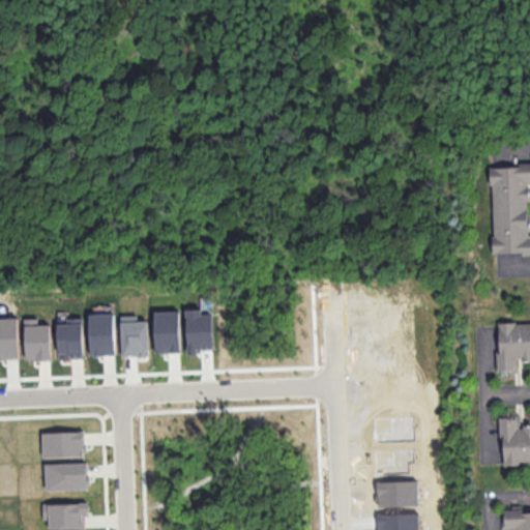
[(494,253),(524,252),(524,255),(529,254),(529,215),(529,182),(529,164),(492,166),(494,253)]
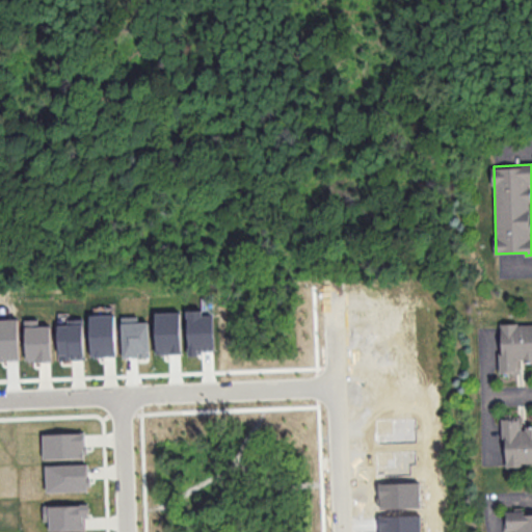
[(188,355),(200,355),(200,350),(214,350),(213,315),(203,315),(203,310),(187,310),(188,355)]
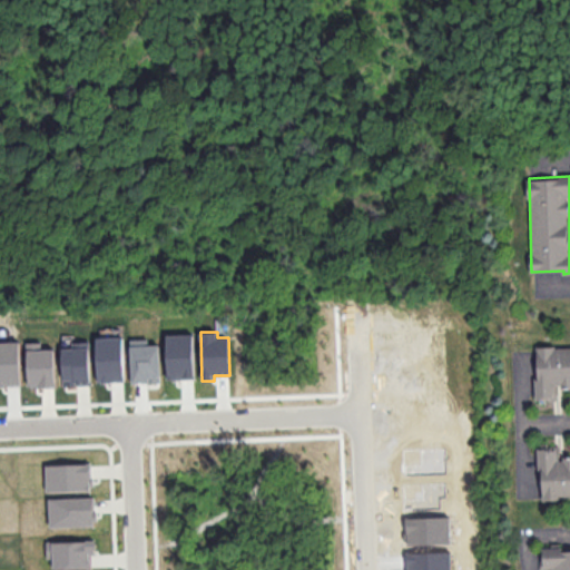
[(166,334),(167,379),(195,379),(194,333),(166,334)]
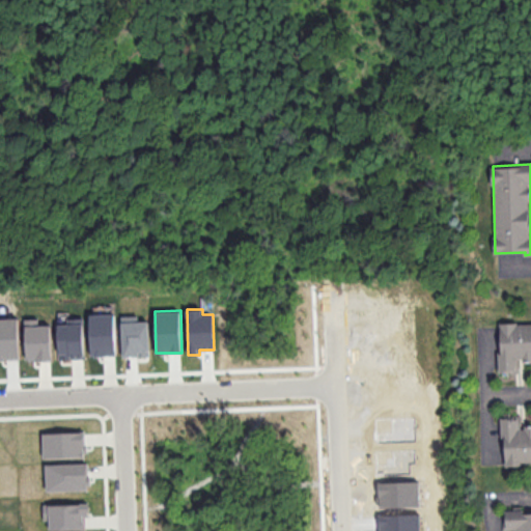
[(115,313),(90,314),(91,356),(116,356),(115,313)]
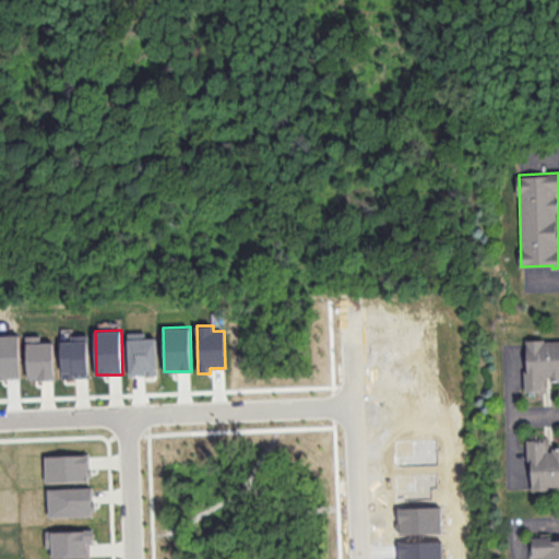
[(129,376),(157,376),(157,337),(145,337),(145,332),(128,332),(129,376)]
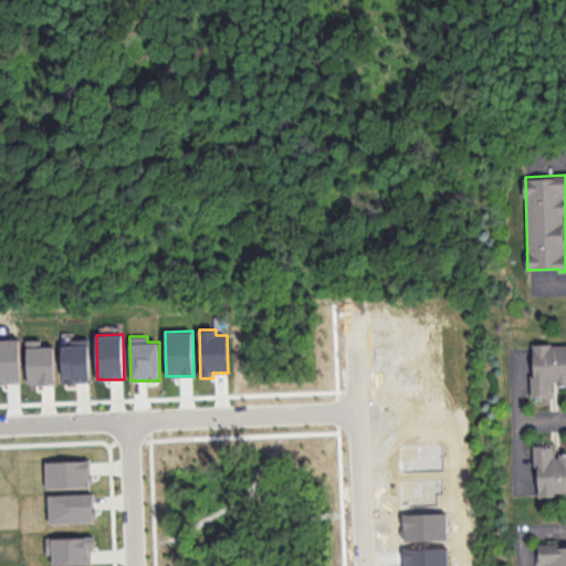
[(20,338),(0,338),(0,383),(21,383),(20,338)]
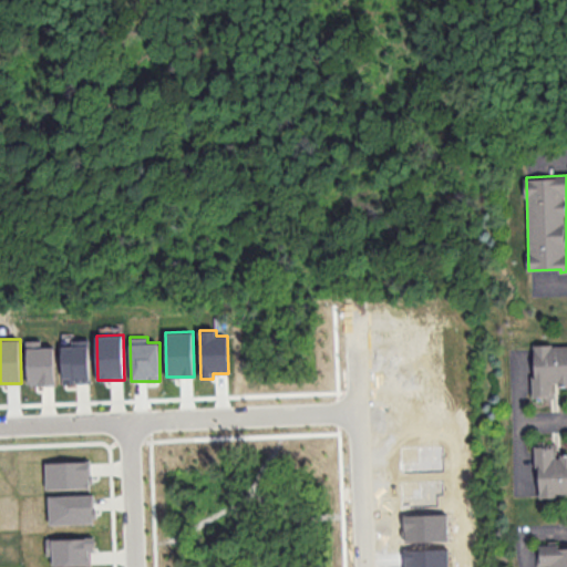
[(62,346),(63,383),(90,383),(89,339),(71,340),(71,346),(62,346)]
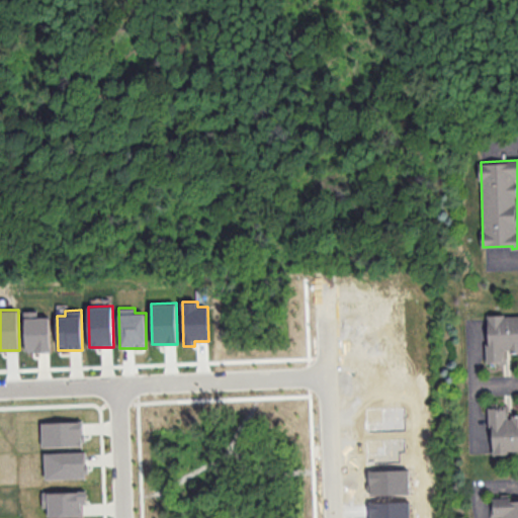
[(37,311),(25,311),(24,351),(50,351),(51,317),(37,317),(37,311)]
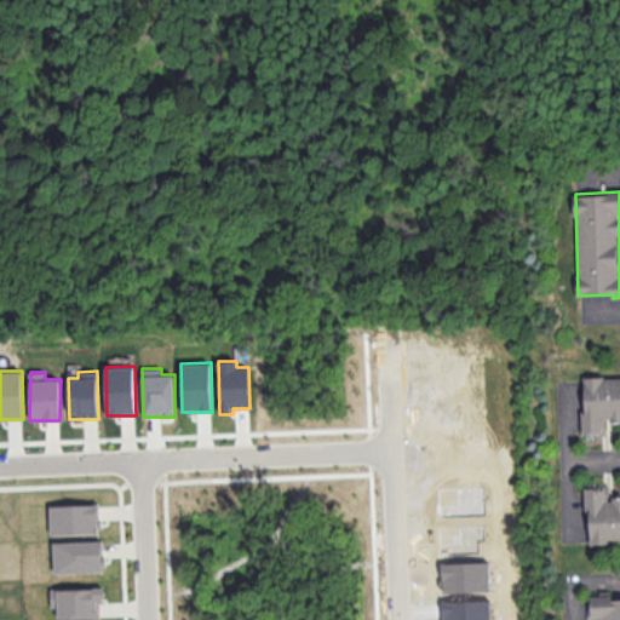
[(619,375),(584,377),(584,434),(606,434),(606,422),(619,422),(619,375)]
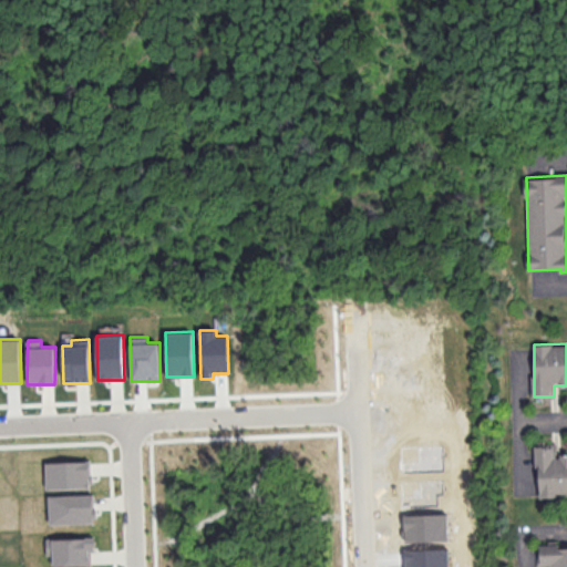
[(538,495),(566,494),(566,455),(554,456),(554,445),(537,445),(538,495)]
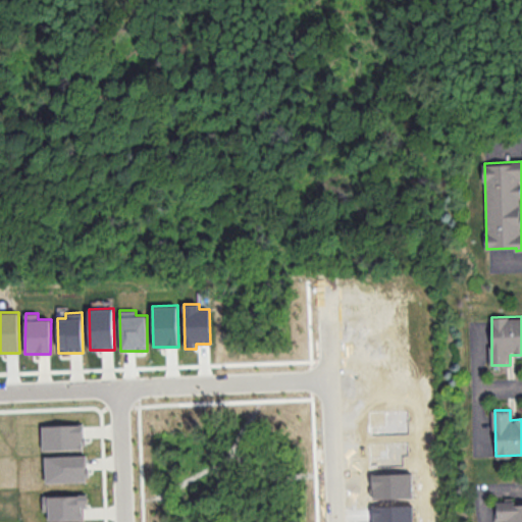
[(84,449),(84,424),(42,425),(43,450),(84,449)]
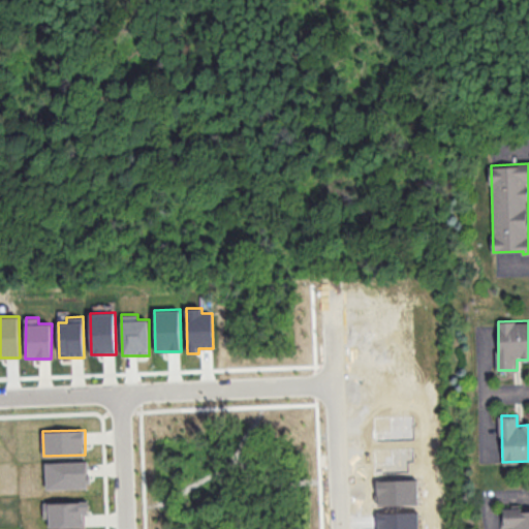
[(373,448),(374,473),(409,472),(409,462),(414,462),(414,446),(373,448)]
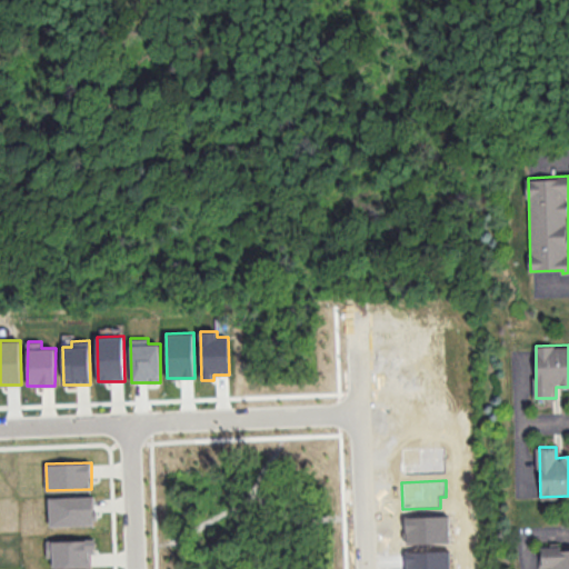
[(96,525),(95,496),(49,497),(50,526),(96,525)]
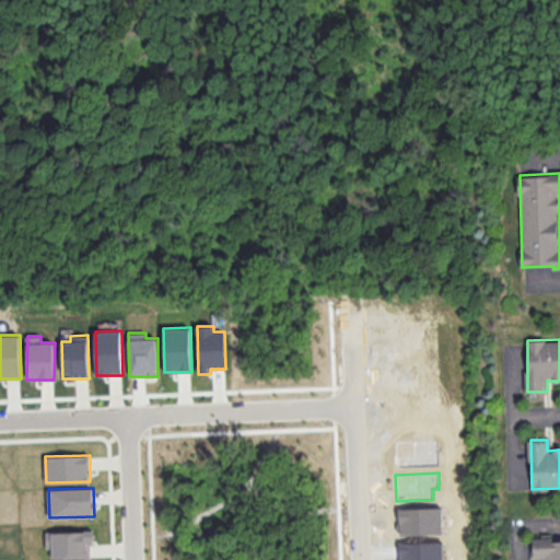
[(399,508),(399,535),(443,534),(442,506),(399,508)]
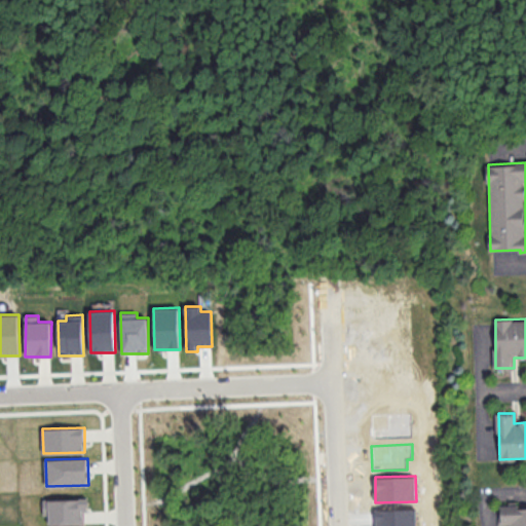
[(84,524),(84,512),(88,512),(87,498),(43,499),(43,515),(48,515),(48,525),(84,524)]
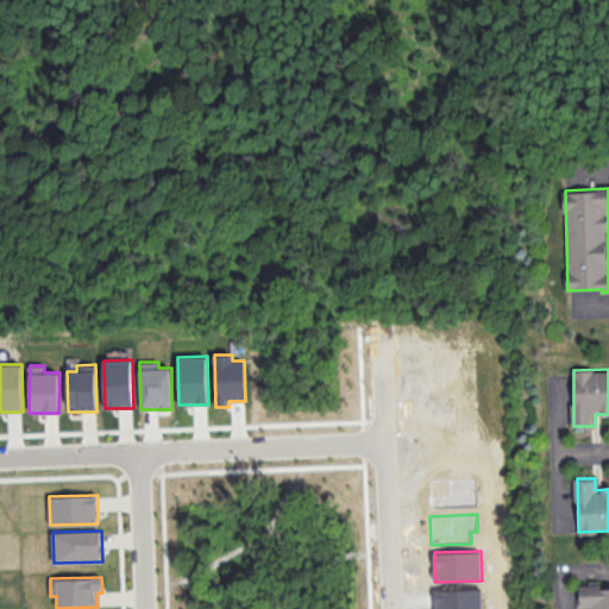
[(608,608),(608,588),(597,589),(597,584),(577,585),(578,608),(591,608),(590,608),(608,608)]
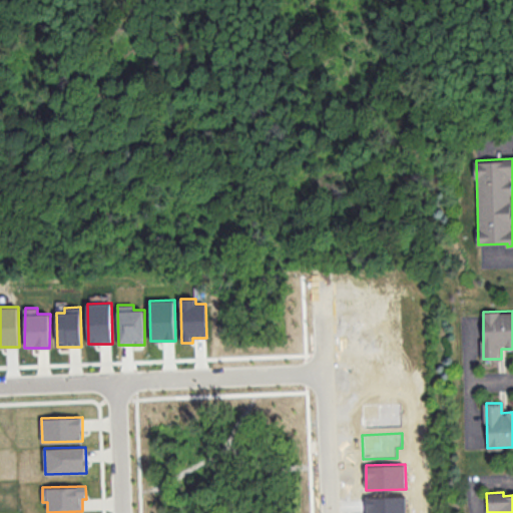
[(367,497),(367,512),(406,512),(406,496),(367,497)]
